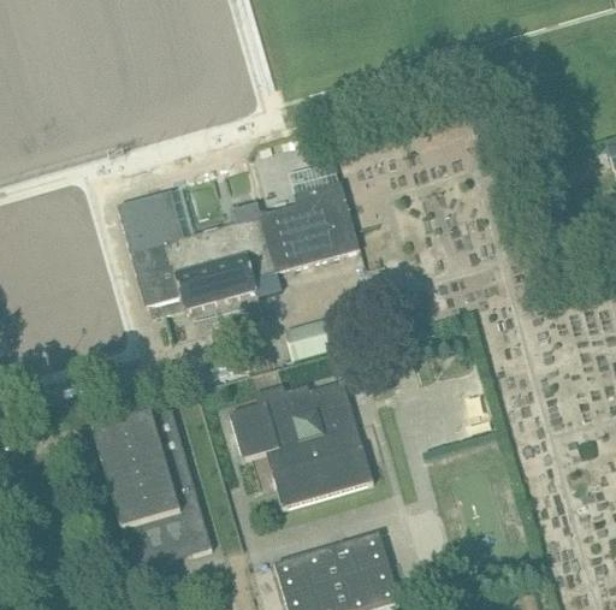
[(490,110),(469,116),(474,132),(496,126),(490,110)]
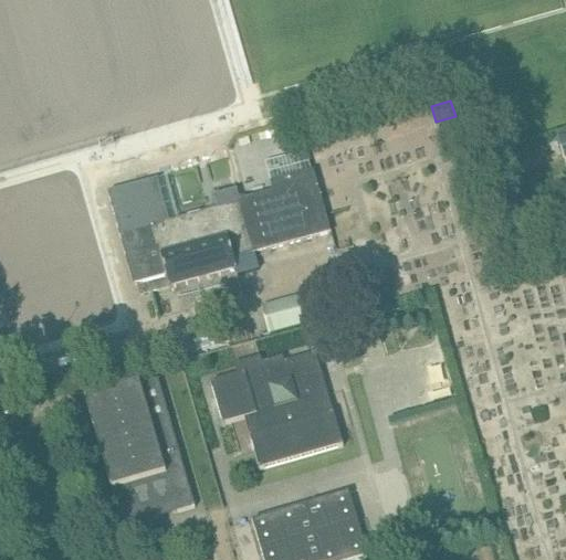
[(565,129),(556,133),(563,156),(565,155),(565,129)]
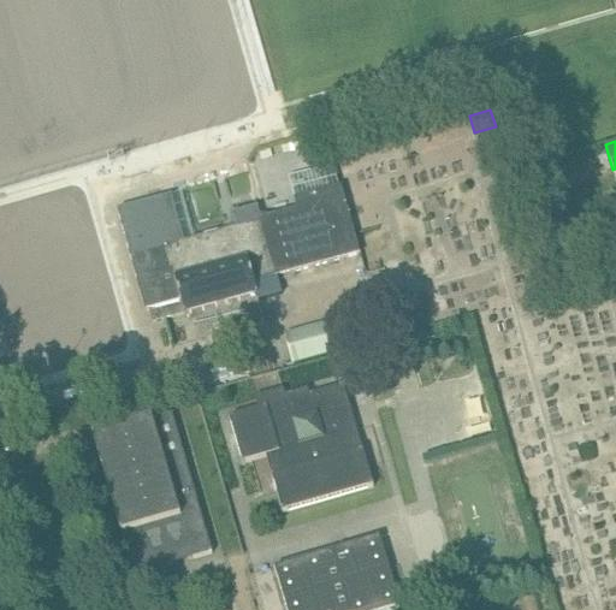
[(276,214),(262,218),(277,267),(276,267),(276,271),(360,247),(342,182),(295,195),(297,205),(274,211),(276,214)]
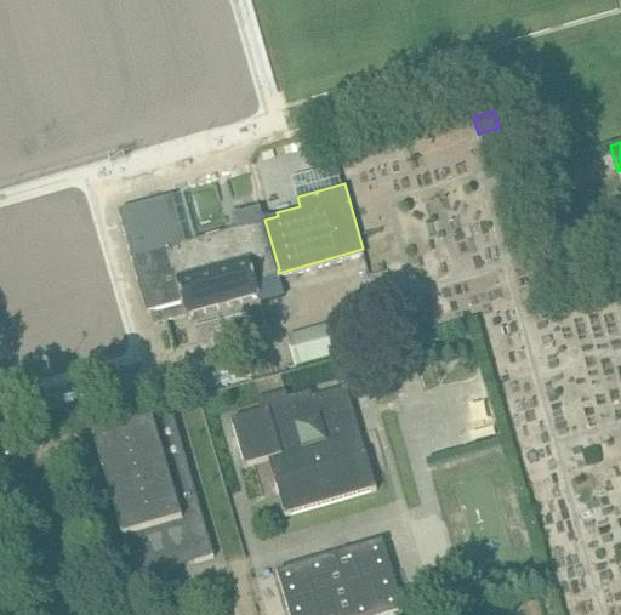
[(279,269),(265,220),(263,216),(260,204),(235,211),(239,223),(186,238),(174,193),(119,209),(131,252),(147,308),(154,320),(186,312),(210,305),(260,291),(255,275),(278,269),(279,269)]
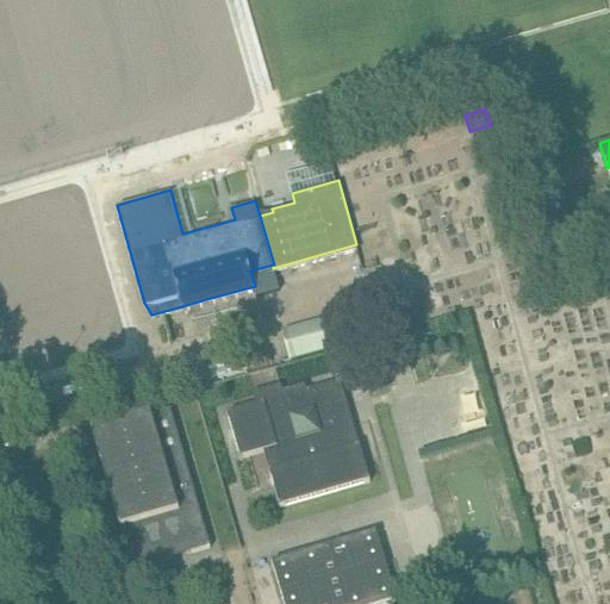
[(367,331),(380,328),(373,302),(360,306),(360,305),(282,327),(291,354),(367,332),(367,331)]
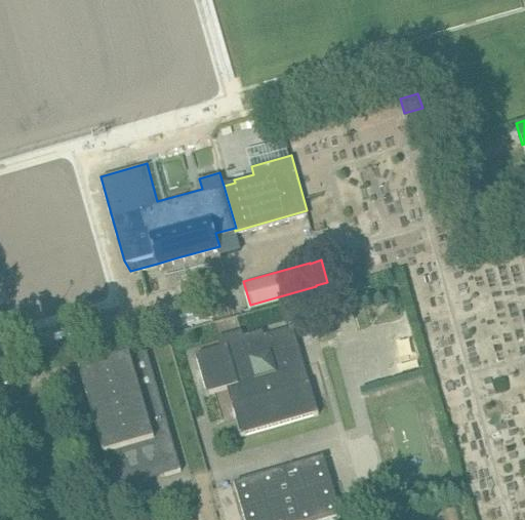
[(241,433),(260,427),(319,410),(293,323),(264,332),(263,327),(248,332),(247,330),(241,332),(243,337),(195,352),(206,391),(227,385),(241,433)]
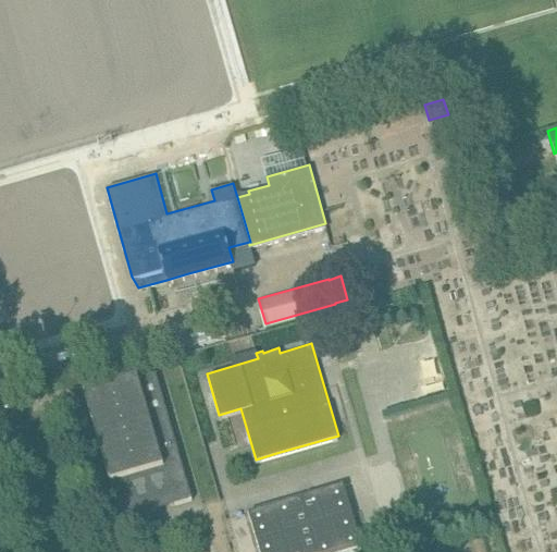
[(84,388),(121,516),(192,495),(156,369),(138,375),(137,372),(84,388)]
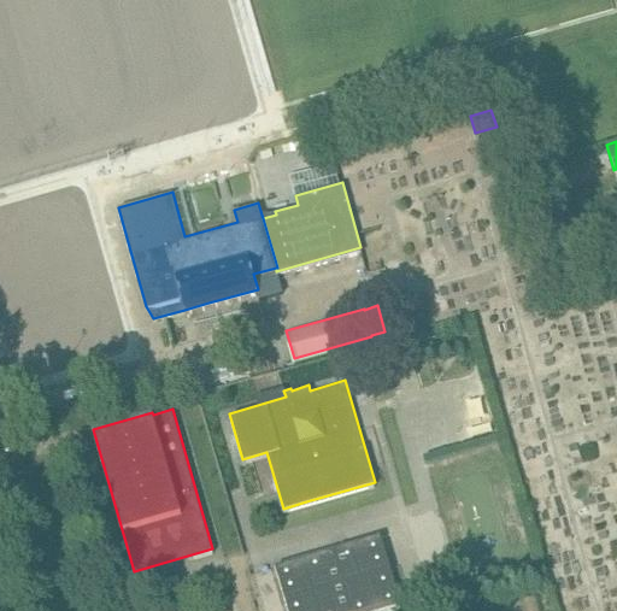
[(28,442),(24,424),(15,427),(0,429),(0,448),(19,445),(28,442)]
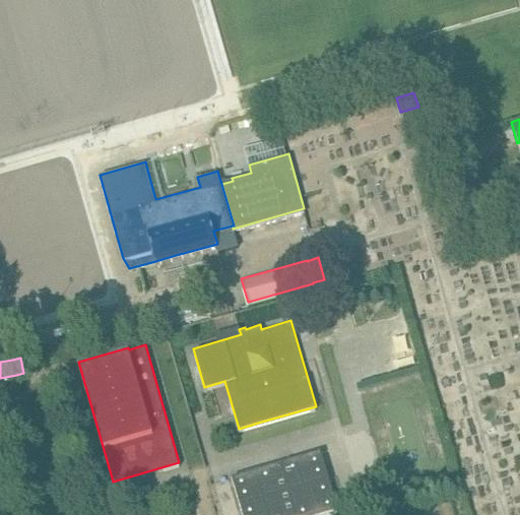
[(308,514),(336,507),(327,476),(319,449),(232,474),(243,514),(308,514)]
